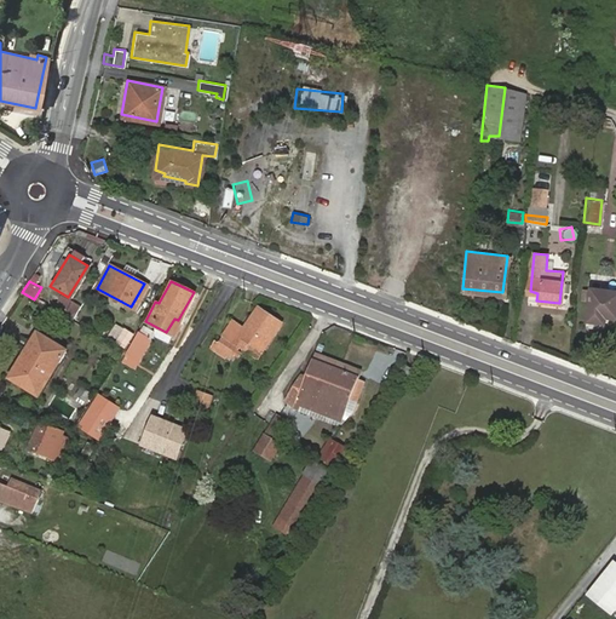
[(615,317),(615,290),(591,287),(587,321),(603,324),(604,317),(615,319),(615,317)]
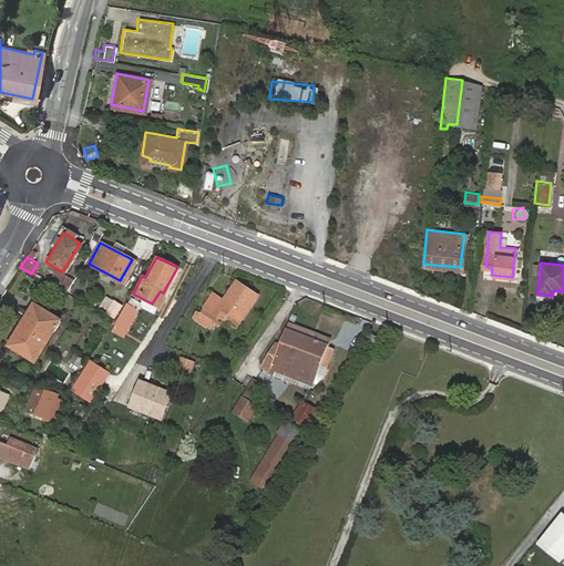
[(54,268),(50,277),(69,287),(73,279),(54,268)]
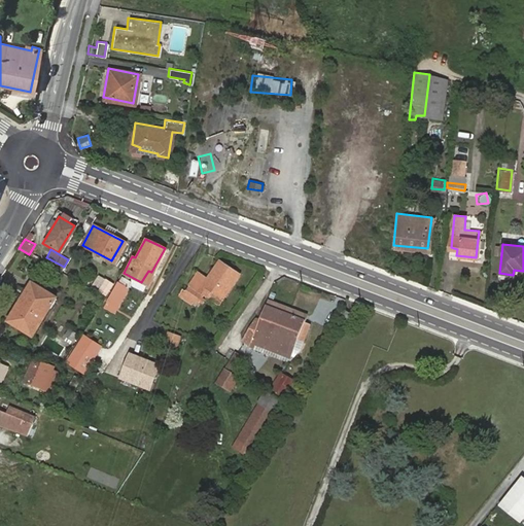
[(202,283),(191,276),(181,292),(185,295),(184,297),(194,304),(207,287),(221,296),(238,274),(217,261),(202,283)]
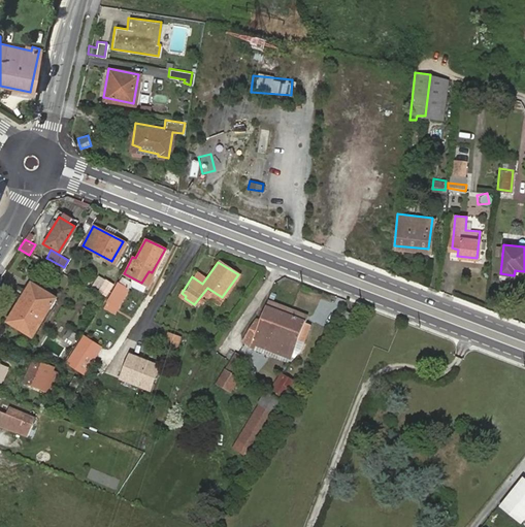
[(96,290),(104,295),(111,284),(103,278),(96,290)]
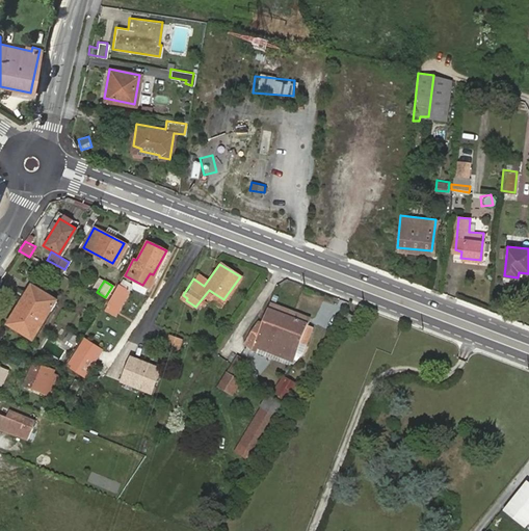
[(131,287),(122,281),(104,309),(114,316),(131,287)]
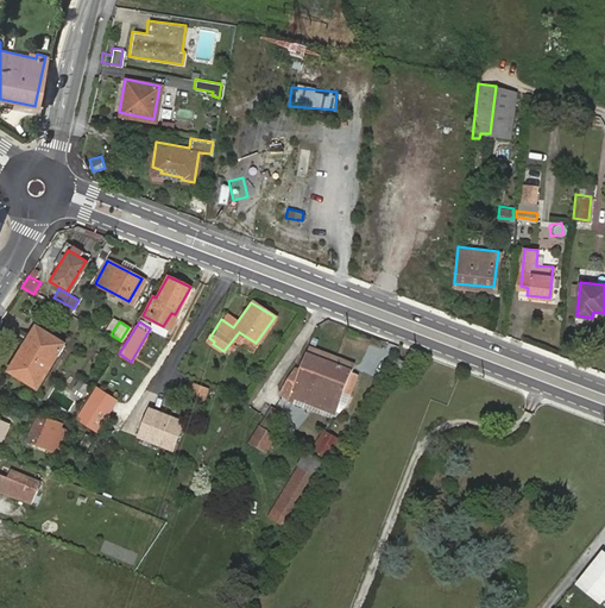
[(49,356),(54,359),(64,343),(33,325),(6,369),(32,384),(49,356)]
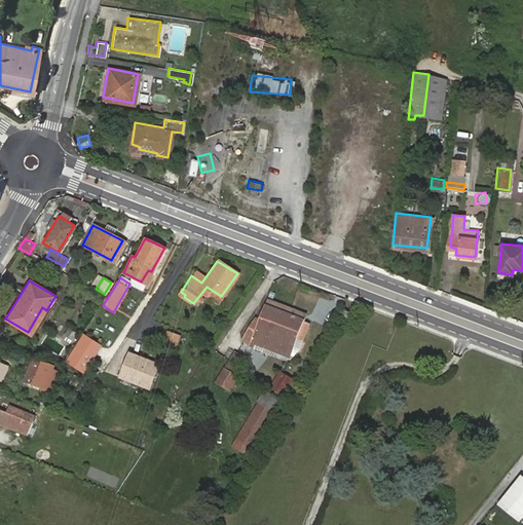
[(304,312),(266,298),(262,304),(263,305),(302,320),(304,312)]
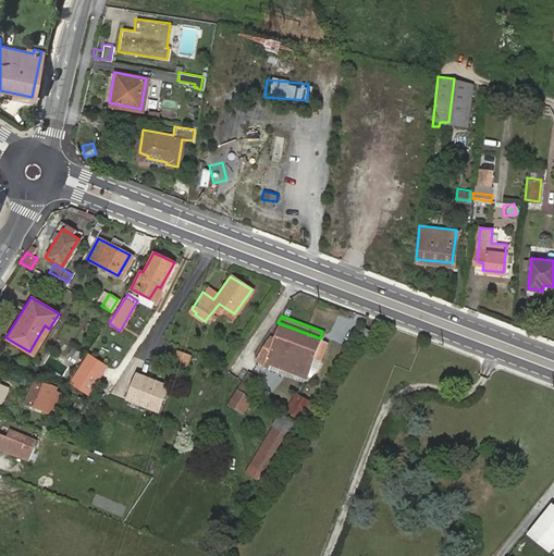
[(320,338),(279,323),(272,337),(269,336),(256,359),(260,362),(262,360),(306,375),(314,358),(320,360),(327,341),(320,338)]
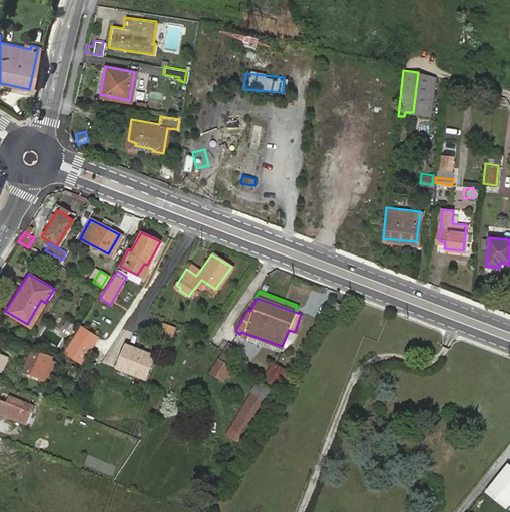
[(30,326),(45,303),(41,300),(27,324),(30,326)]
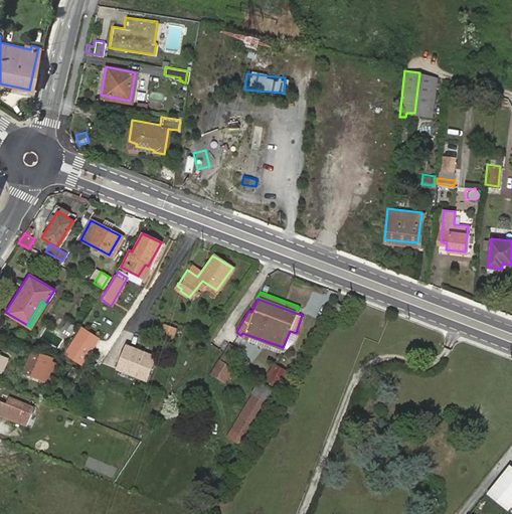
[(343,306),(336,302),(331,311),(338,315),(343,306)]
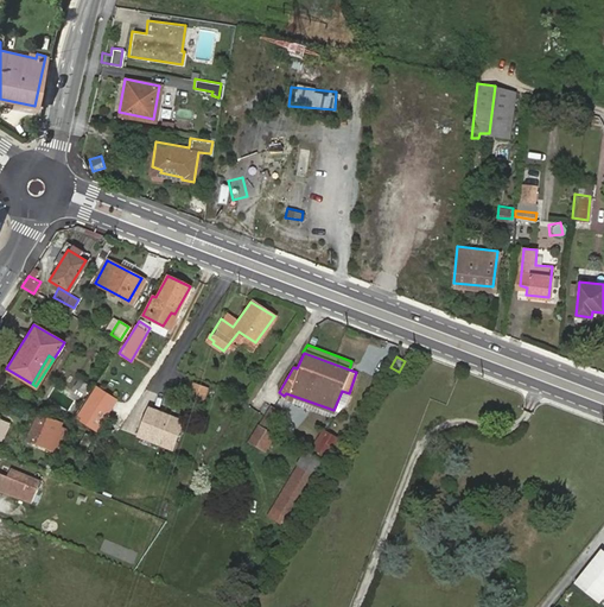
[(87,384),(76,377),(68,392),(78,399),(87,384)]
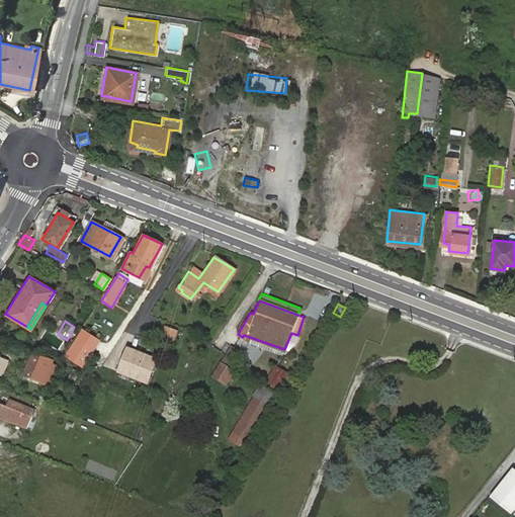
[(174,330),(164,326),(160,336),(170,340),(174,330)]
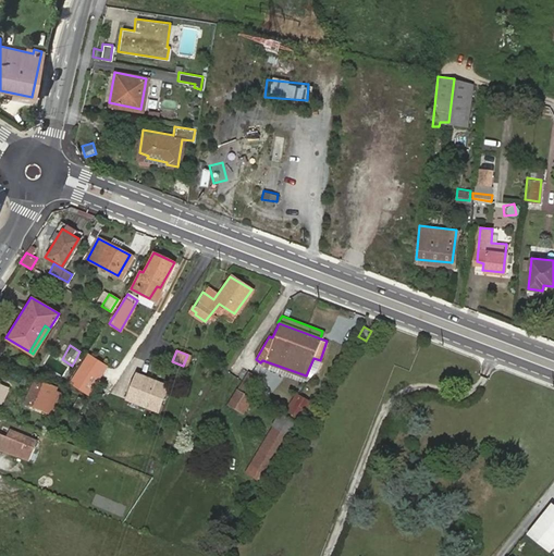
[(97,375),(79,366),(70,382),(87,393),(97,375)]
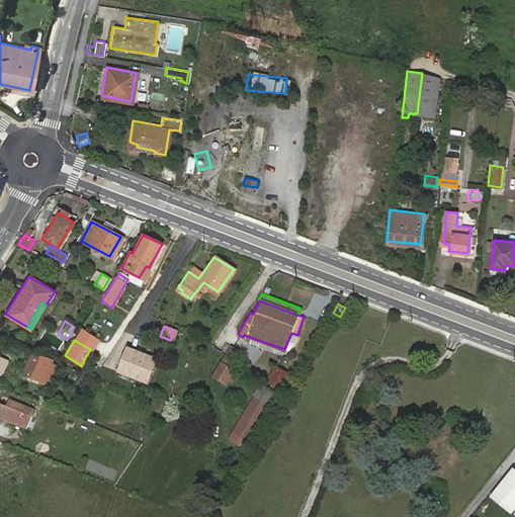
[(230,345),(209,377),(225,383),(233,368),(230,367),(239,350),(230,345)]
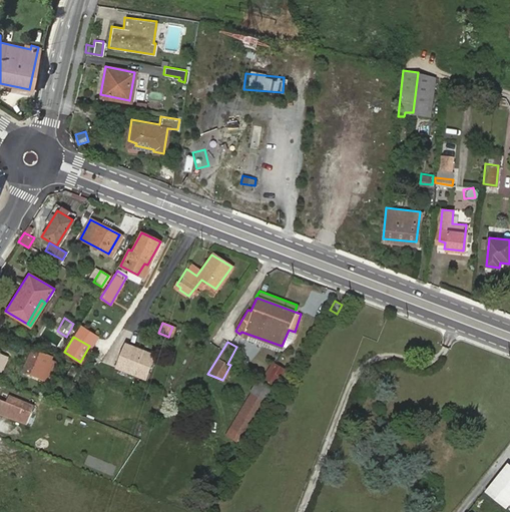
[(124,343),(110,365),(139,376),(152,353),(124,343)]
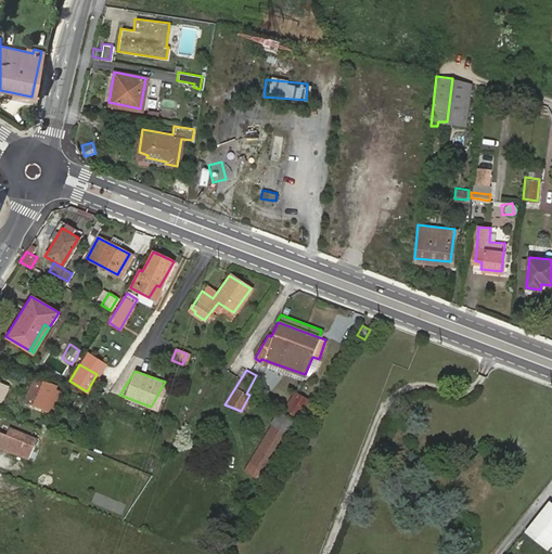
[(50,394),(37,388),(31,406),(43,410),(50,394)]
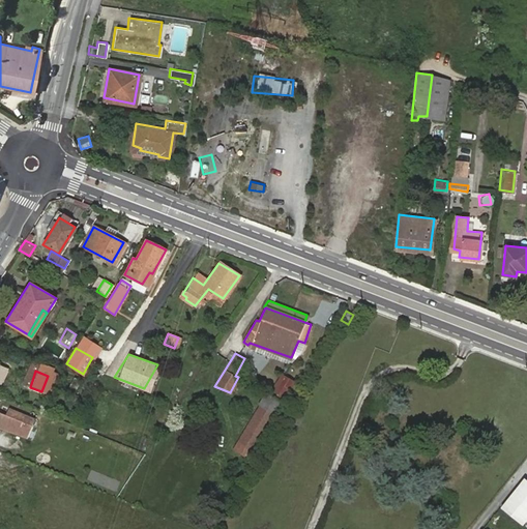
[(268,392),(283,402),(295,383),(281,374),(268,392)]
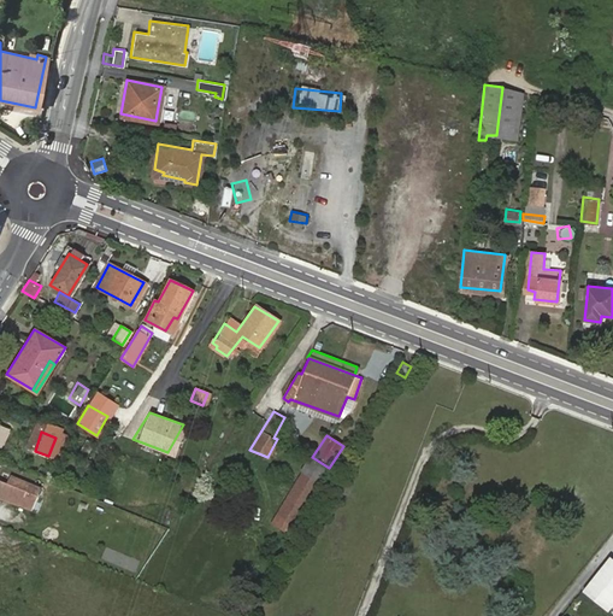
[(288,532),(329,468),(312,457),(272,521),(288,532)]
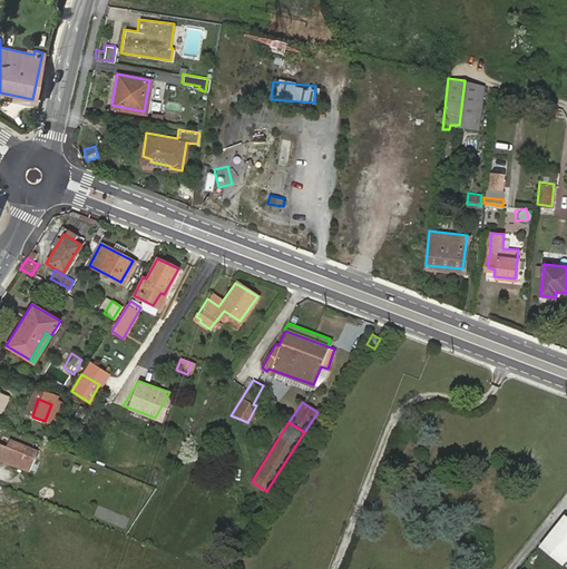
[(0,458),(17,466),(22,453),(0,443),(0,458)]
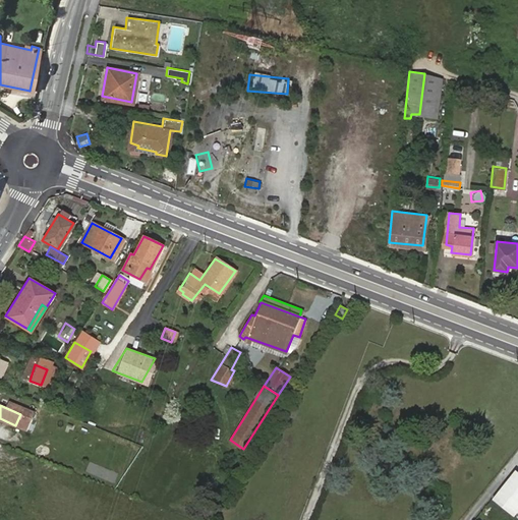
[(20,414),(15,425),(24,429),(31,418),(20,414)]
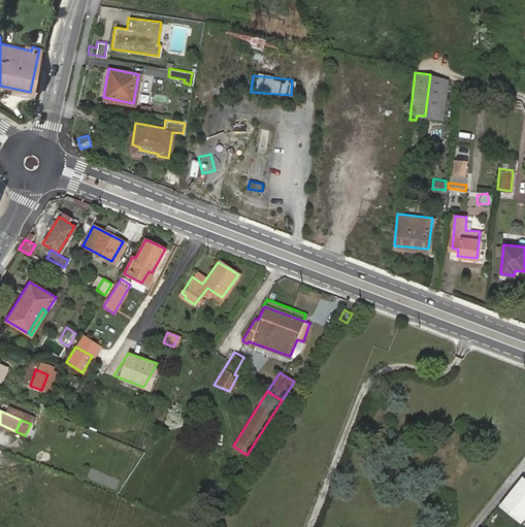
[(519,519),(524,511),(524,479),(523,478),(500,504),(519,519)]
